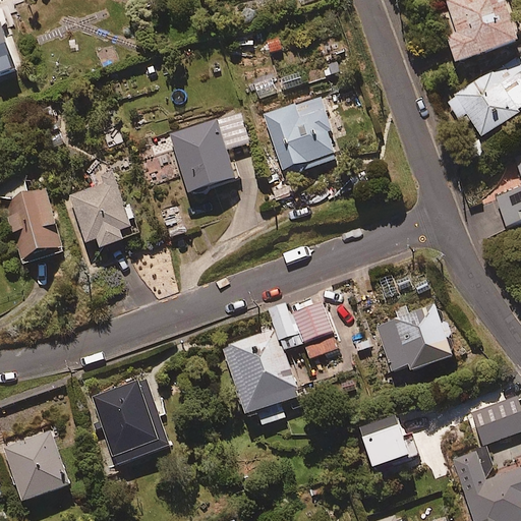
[(520,40),(506,0),(446,0),(457,31),(448,34),(457,61),(520,40)]
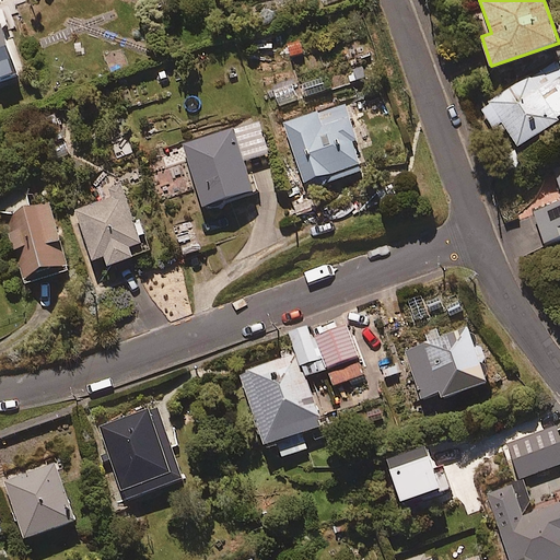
[(2,30),(7,27),(2,16),(0,10),(0,78),(18,72),(2,30)]
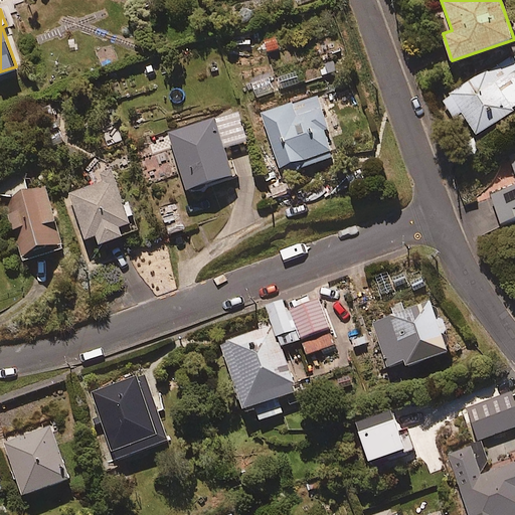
[(514,106),(514,55),(489,71),(488,69),(441,100),(456,125),(467,119),(477,135),(514,111),(512,108),(514,106)]
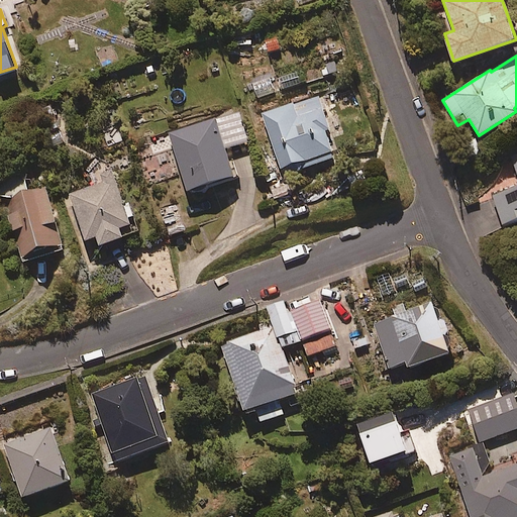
[(338,156),(320,96),(263,113),(279,167),(306,159),(308,165),(338,156)]
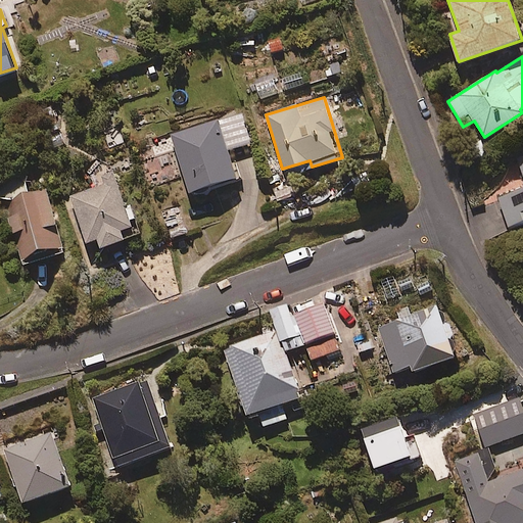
[(251,147),(243,116),(172,138),(189,197),(238,183),(229,154),(251,147)]
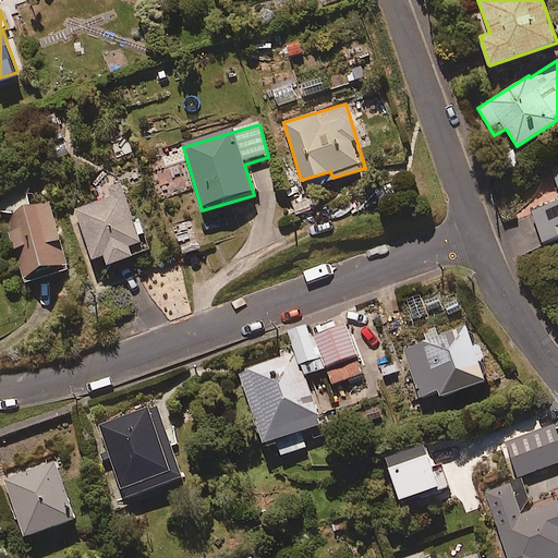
[(557,161),(550,166),(557,183),(557,201),(533,210),(545,244),(557,239),(557,161)]
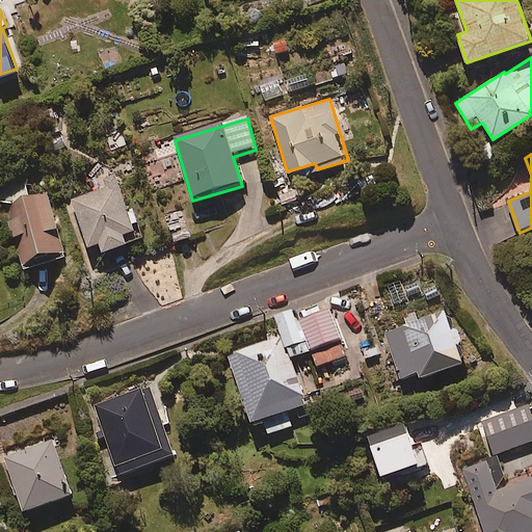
[(125,237),(136,232),(133,224),(138,222),(132,207),(128,208),(115,176),(103,180),(106,186),(69,201),(87,247),(100,242),(103,251),(128,242),(125,237)]
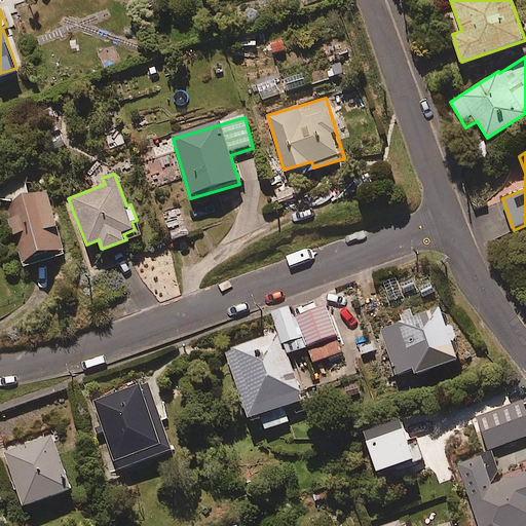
[(46,187),(3,200),(24,266),(62,254),(52,226),(58,224),(46,187)]
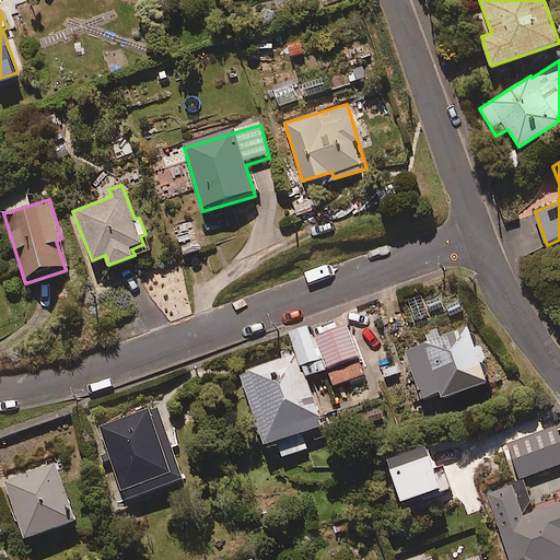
[(364,373),(347,325),(315,336),(311,325),(288,334),(294,353),(296,352),(306,377),(328,369),(334,385),(364,373)]
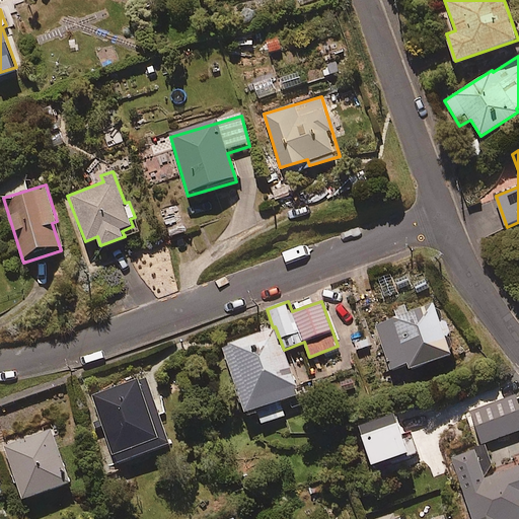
[(453,352),(433,302),(373,326),(390,370),(409,363),(411,369),(453,352)]
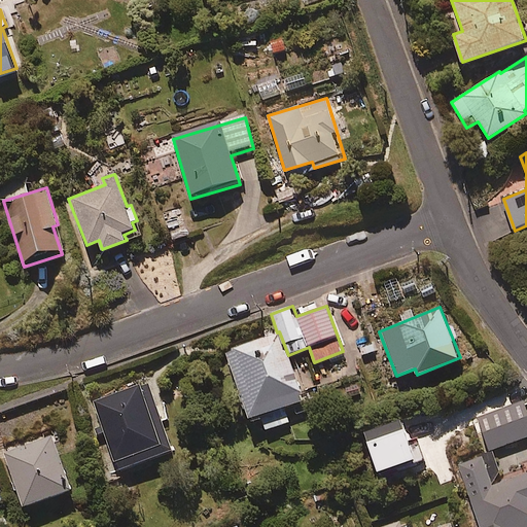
[(225,352),(250,418),(260,414),(267,431),(290,423),(284,406),(304,398),(288,355),(279,331),(277,332),(225,352)]
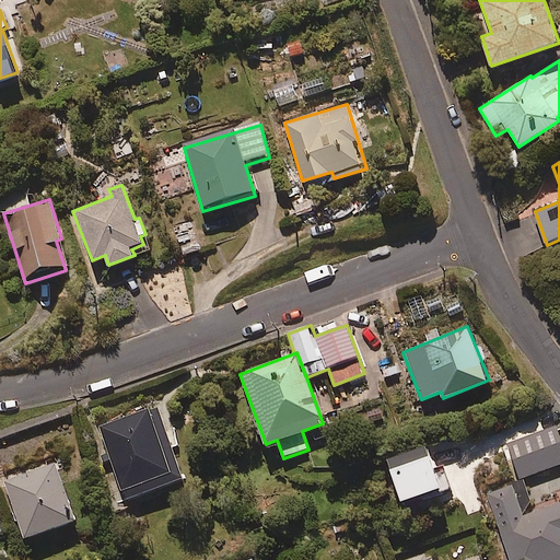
[(184,479),(159,407),(101,428),(126,499),(184,479)]
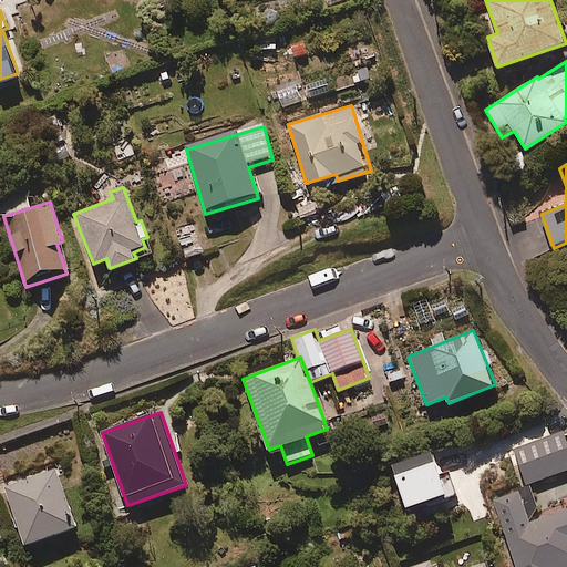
[(566,470),(566,442),(563,430),(513,449),(526,485),(566,470)]
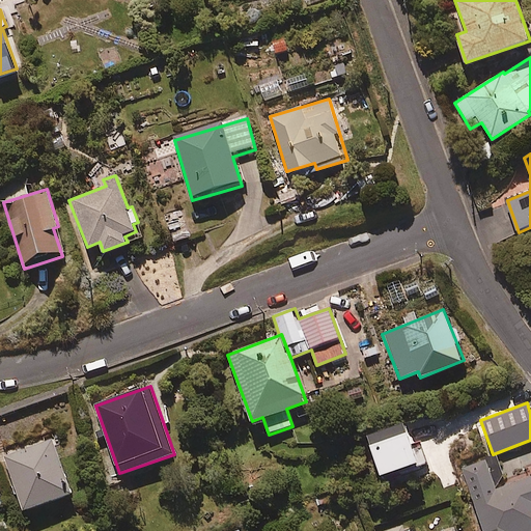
[(418,462),(404,422),(368,435),(382,474),(418,462)]
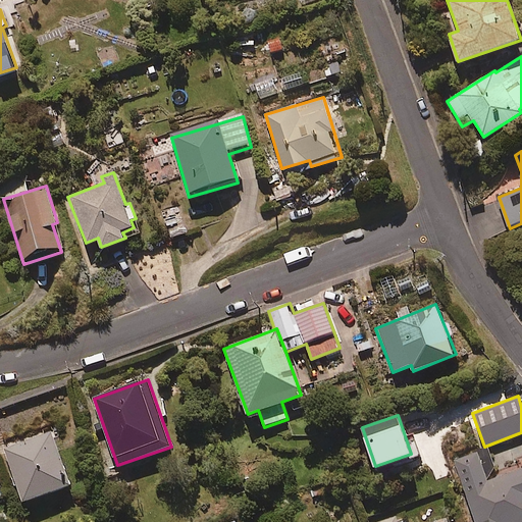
[(70,484),(51,430),(3,448),(22,502),(70,484)]
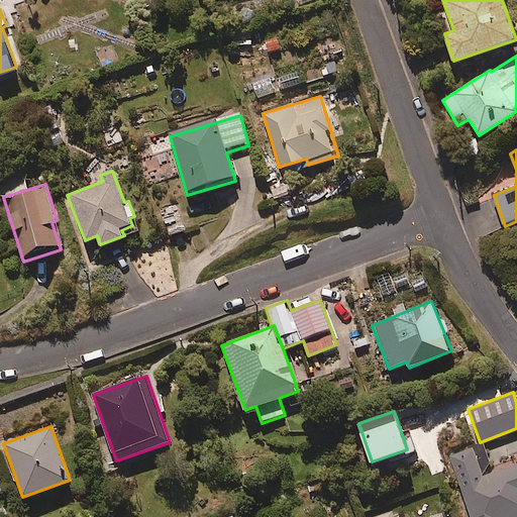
[(516,516),(516,463),(493,472),(484,444),(450,456),(471,516),(516,516)]
